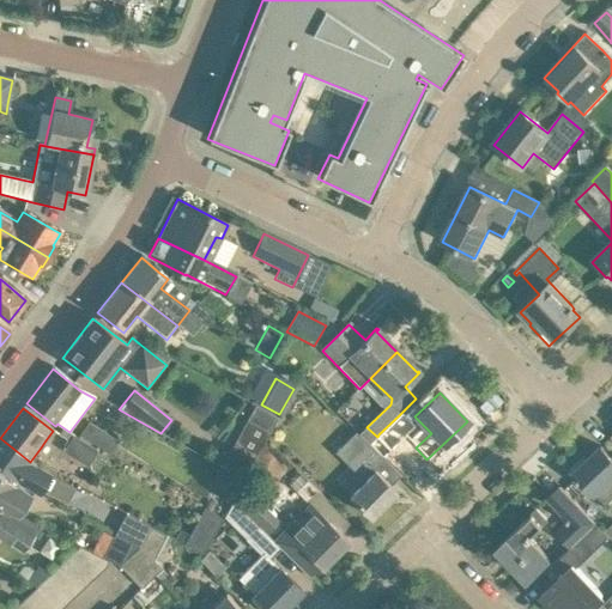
[(105,455),(113,442),(85,426),(78,439),(105,455)]
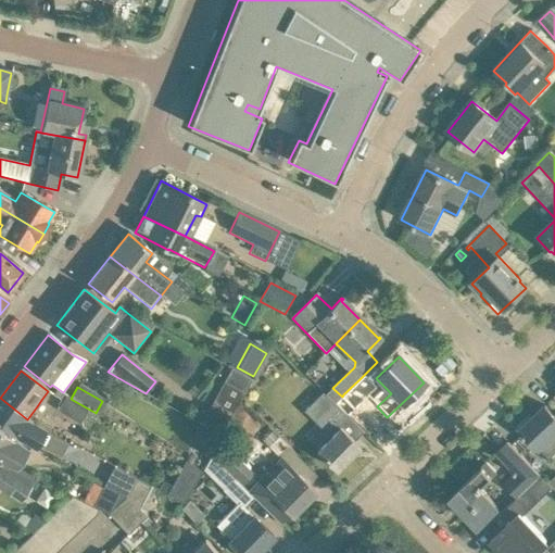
[(57,411),(78,425),(87,411),(65,398),(66,397),(57,390),(52,396),(62,403),(57,411)]
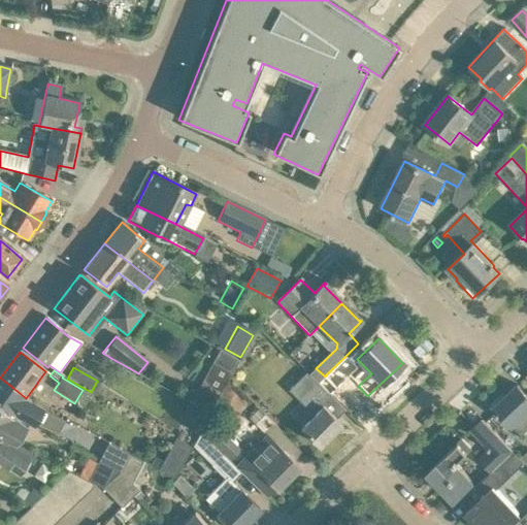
[(343,412),(317,384),(305,373),(288,391),(314,416),(300,429),(319,448),(341,426),(335,420),(343,412)]
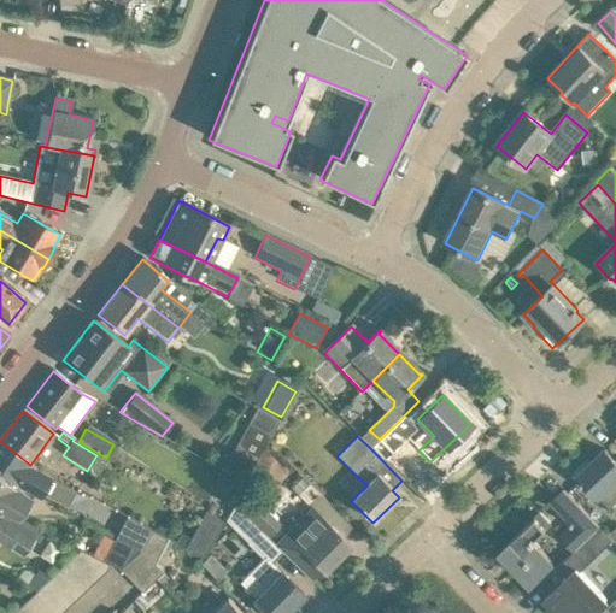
[(402,481),(402,479),(406,484),(418,473),(381,437),(380,440),(370,448),(402,481)]
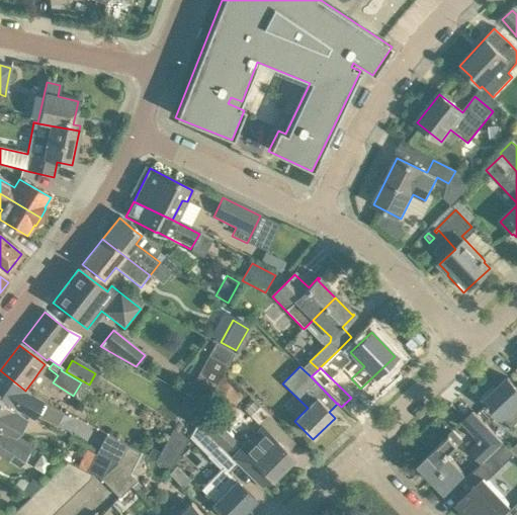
[(30,395),(25,391),(0,370),(0,399),(18,413),(20,408),(34,416),(37,411),(60,423),(65,414),(44,402),(42,404),(28,397),(30,395)]
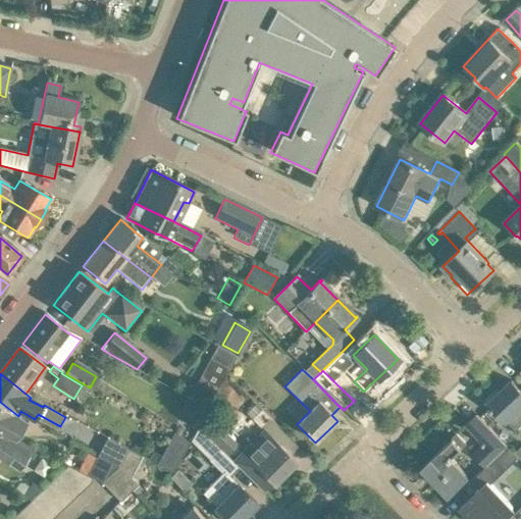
[(199,380),(189,401),(210,412),(220,392),(199,380)]
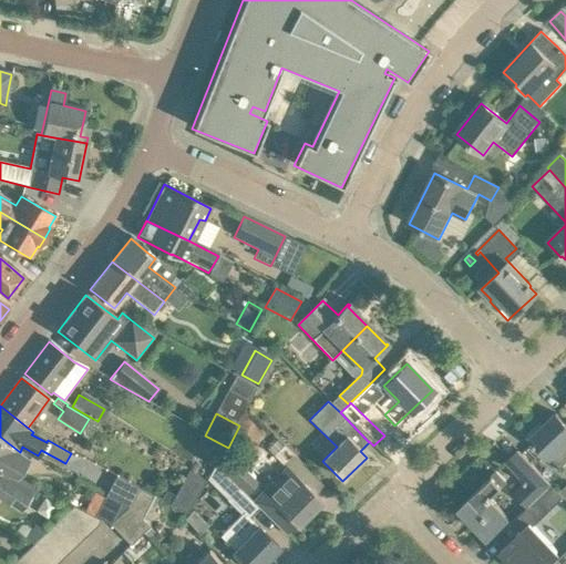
[(565,427),(555,416),(542,428),(539,426),(526,438),(532,444),(531,445),(546,461),(549,458),(559,468),(565,461),(565,427)]
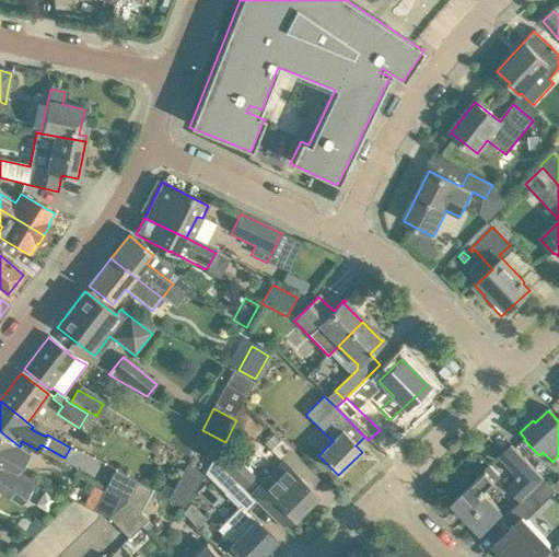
[(28,455),(1,436),(0,434),(0,472),(28,494),(34,485),(16,474),(28,455)]
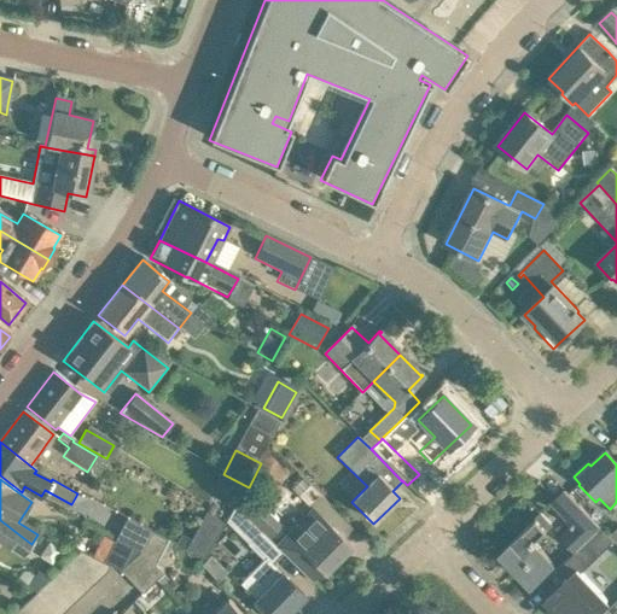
[(308,507),(319,497),(308,486),(298,497),(308,507)]
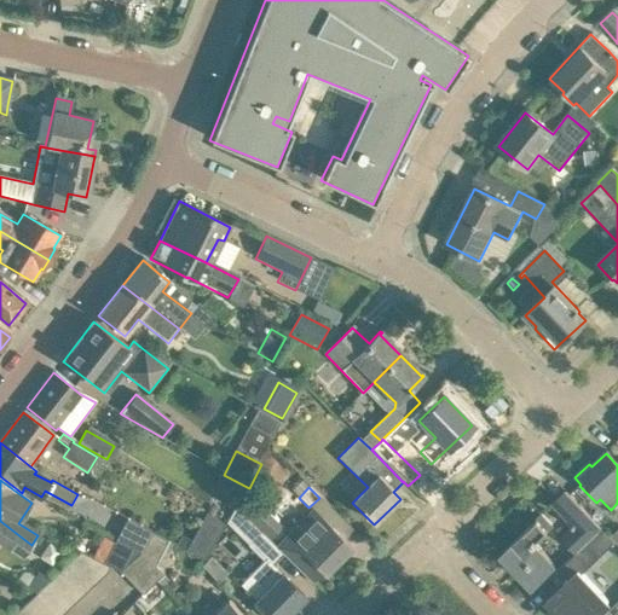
[(229,488),(220,504),(230,509),(238,493),(229,488)]
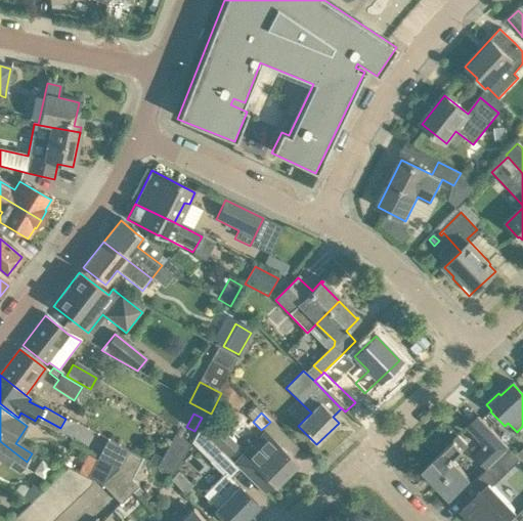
[(508,449),(509,448),(477,417),(465,428),(484,448),(473,459),(485,471),(508,449)]
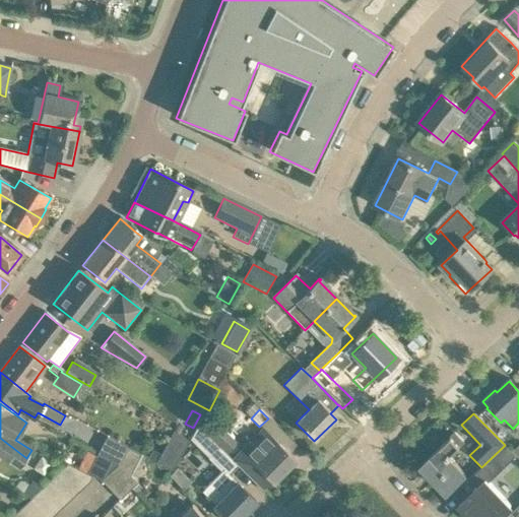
[(199,429),(213,444),(223,433),(209,418),(199,429)]
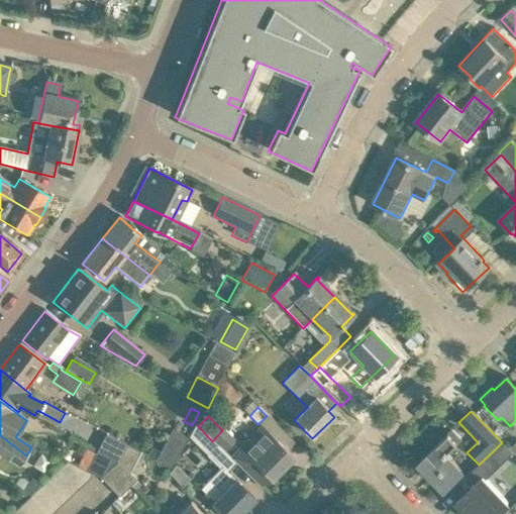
[(198,426),(188,437),(209,457),(210,456),(218,464),(210,471),(214,475),(200,490),(214,504),(210,508),(216,513),(237,513),(253,499),(227,473),(235,465),(229,457),(221,450),(212,441),(198,426)]
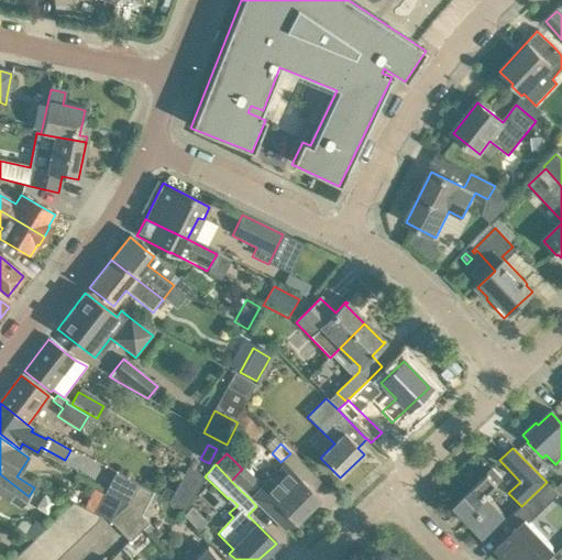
[(319,500),(283,464),(250,498),(256,506),(285,534),(286,533),(284,530),(294,520),(296,523),(319,500)]
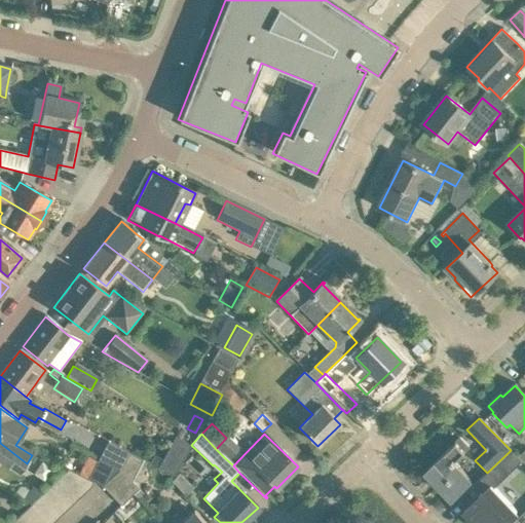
[(149,464),(158,470),(173,477),(189,447),(175,439),(162,461),(153,456),(149,464)]
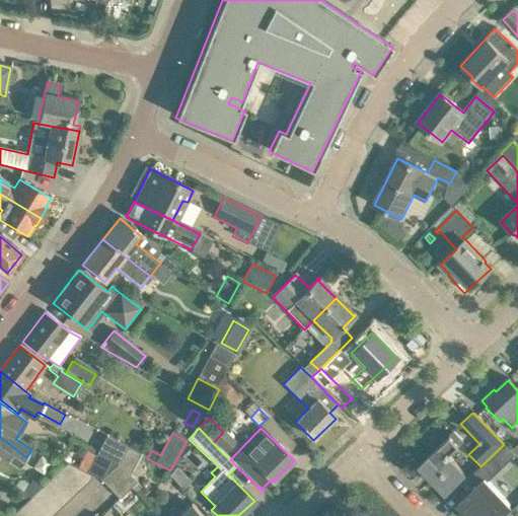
[(450,462),(467,446),(454,433),(421,465),(424,468),(422,471),(431,482),(434,478),(445,492),(462,475),(450,462)]
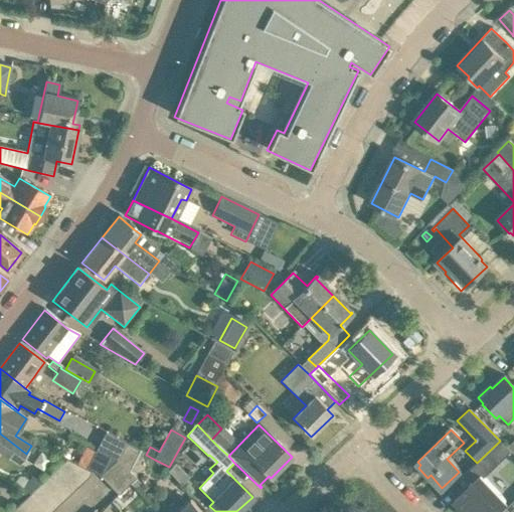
[(26,454),(0,434),(0,455),(18,467),(22,460),(26,454)]
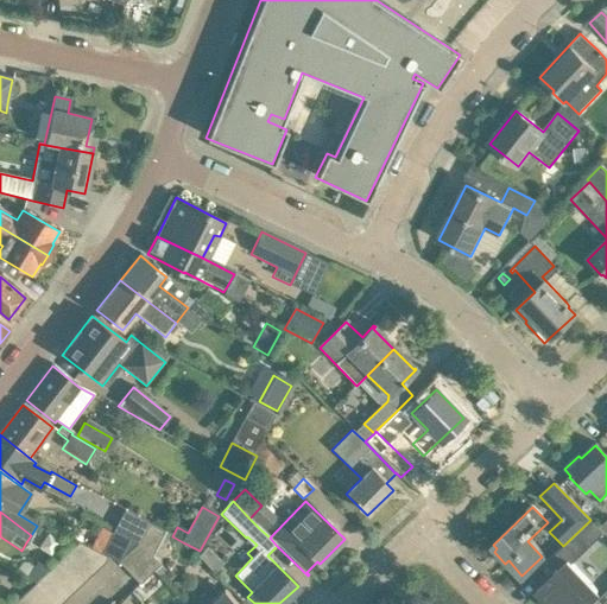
[(124,512),(114,532),(137,545),(138,544),(139,541),(146,528),(147,525),(124,512)]
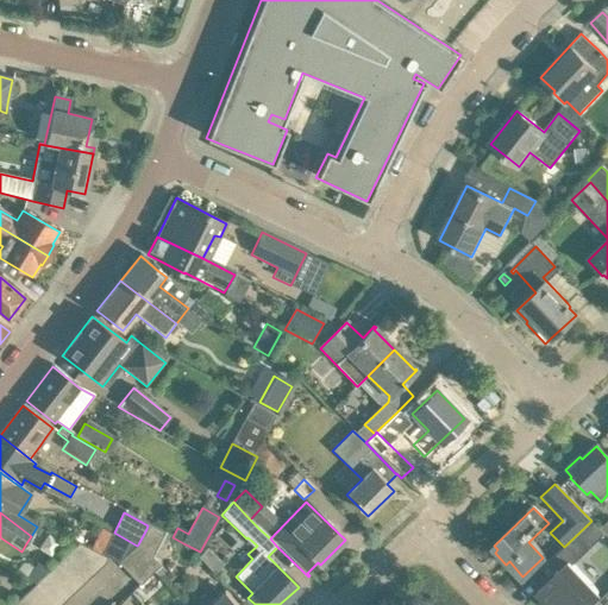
[(585,604),(589,602),(599,592),(572,565),(603,535),(590,522),(564,547),(550,562),(559,571),(538,592),(541,597),(539,599),(544,604),(585,604)]
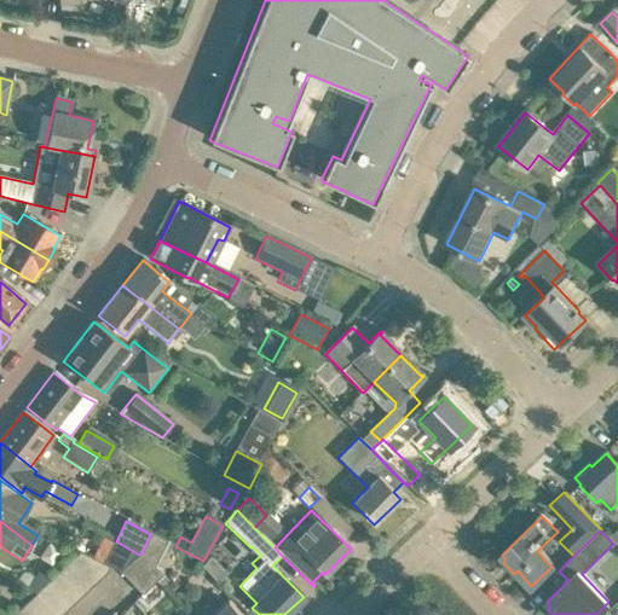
[(155,568),(157,562),(168,543),(150,534),(149,538),(142,551),(140,553),(139,555),(120,573),(131,585),(151,566),(155,568)]
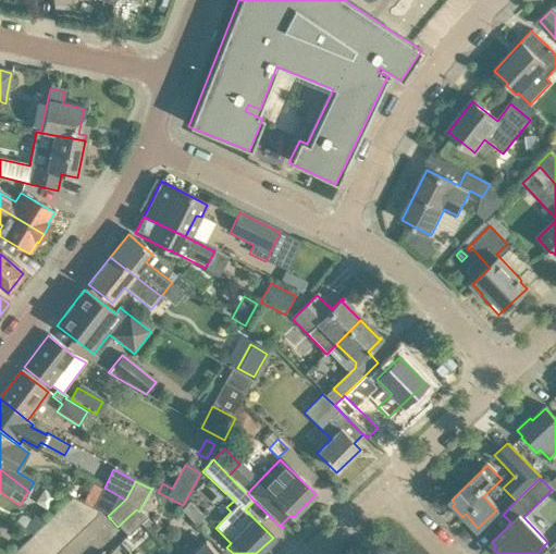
[(108,516),(125,500),(104,488),(93,508),(98,512),(108,516)]
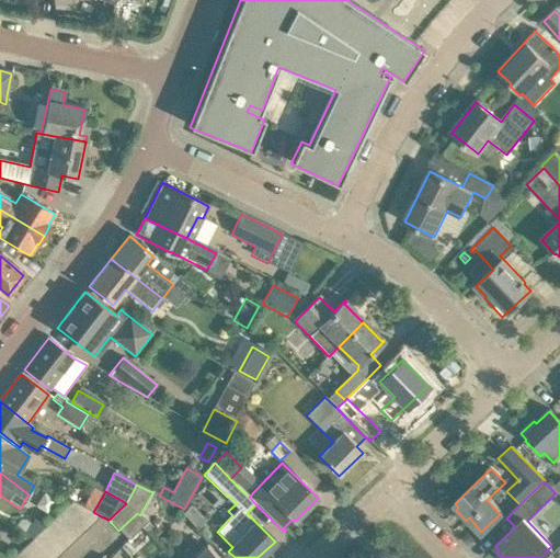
[(93,512),(80,505),(72,501),(61,512),(82,534),(96,521),(99,515),(93,512)]
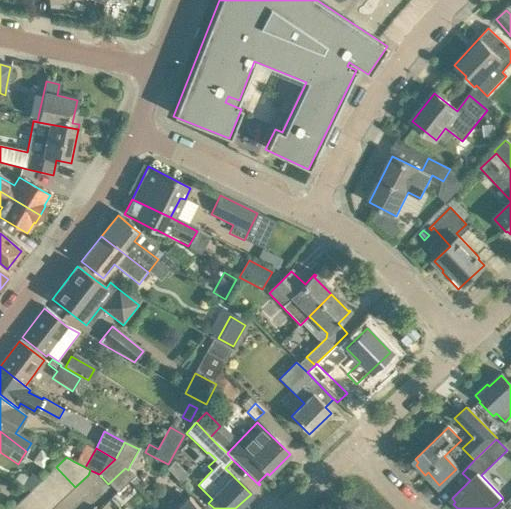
[(173,462),(166,470),(180,484),(187,476),(173,462)]
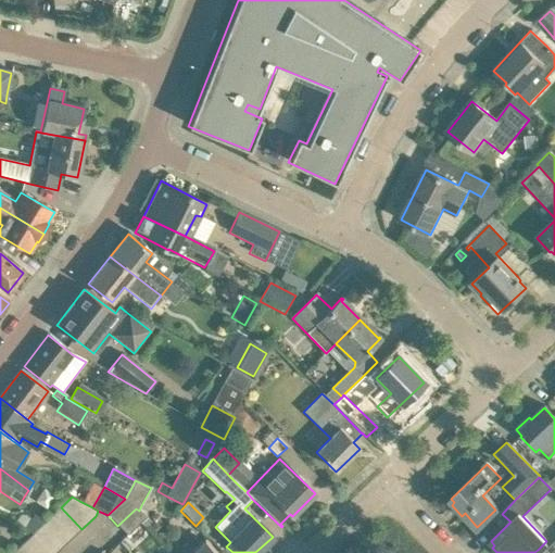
[(72,539),(82,529),(61,507),(51,517),(72,539)]
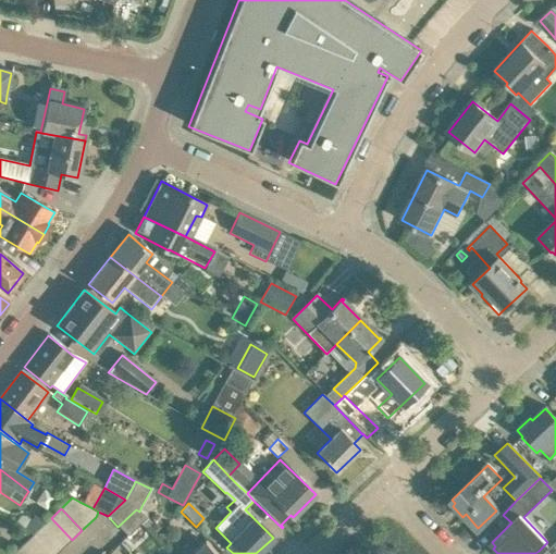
[(146,519),(139,512),(136,509),(118,527),(127,537),(146,519)]
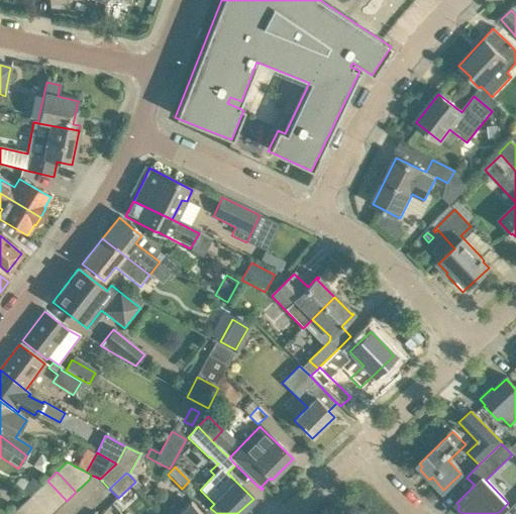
[(58,509),(67,501),(47,481),(38,489),(58,509)]
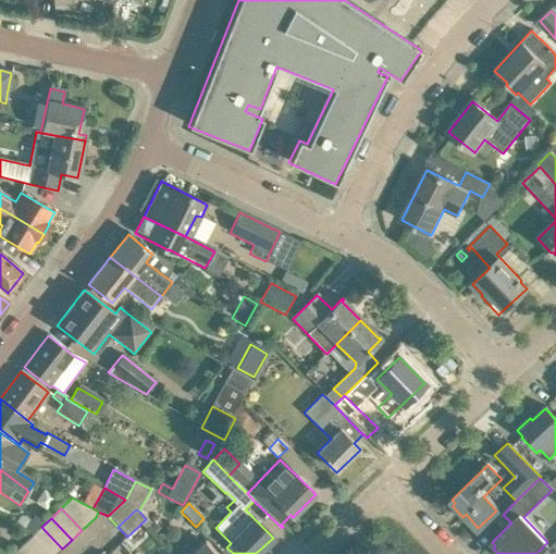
[(57,553),(62,549),(41,527),(32,537),(48,553),(57,553)]
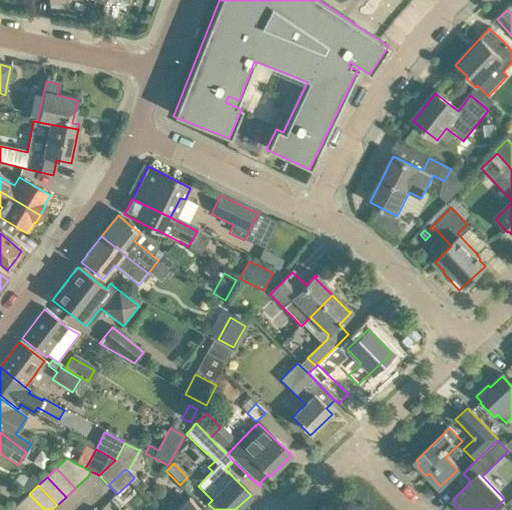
[(44,509),(29,494),(20,503),(27,509),(44,509)]
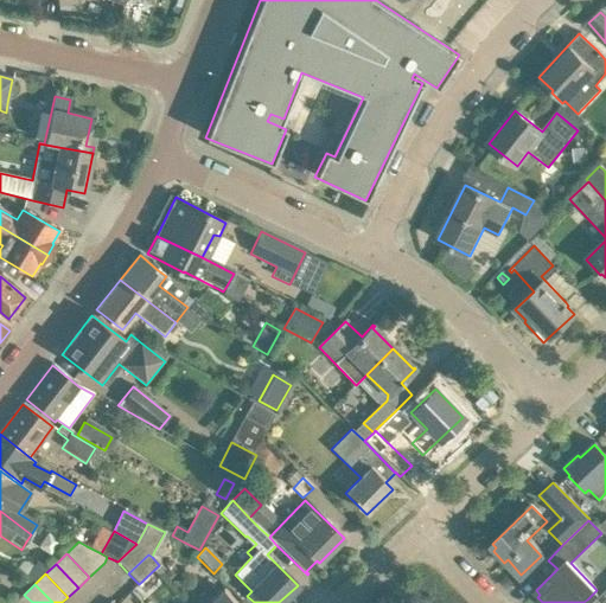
[(234,602),(223,591),(211,602),(205,595),(197,602),(234,602)]
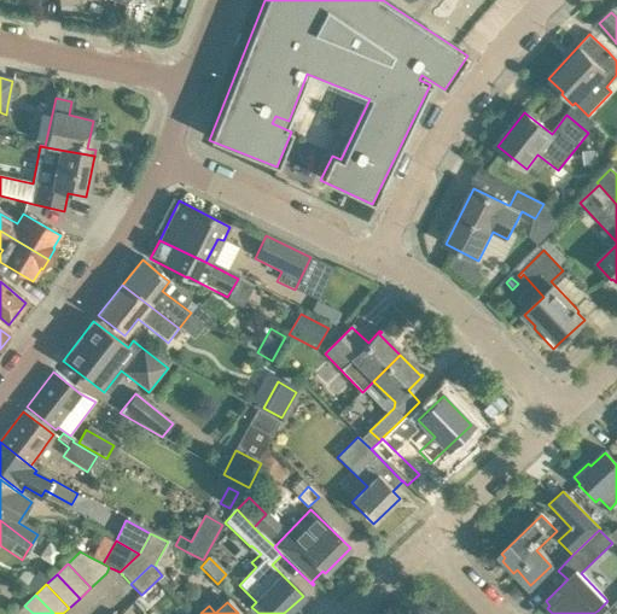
[(616,613),(616,602),(605,613),(616,613)]
